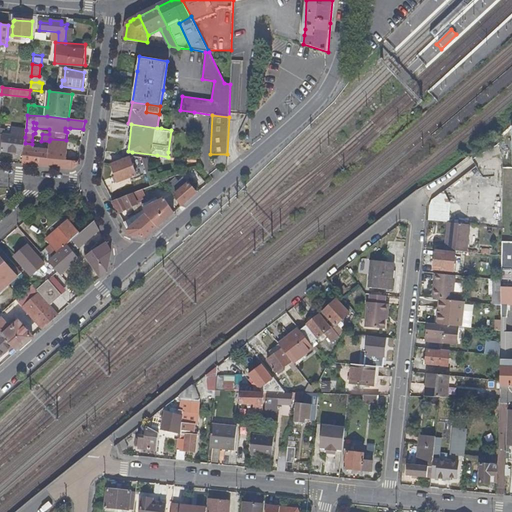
[(25,137),(26,130),(12,128),(11,135),(25,137)]
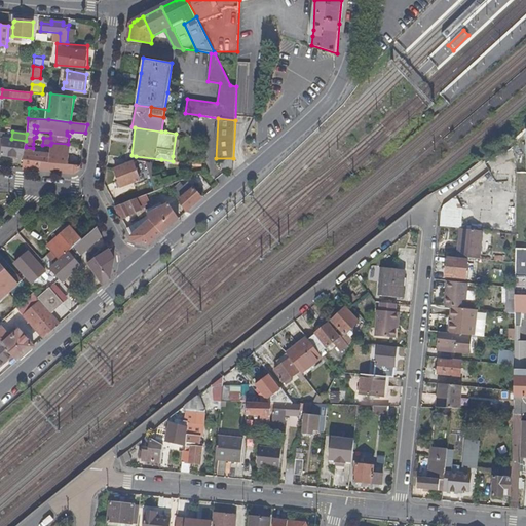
[(26,147),(26,141),(11,139),(4,139),(3,156),(25,158),(26,147)]
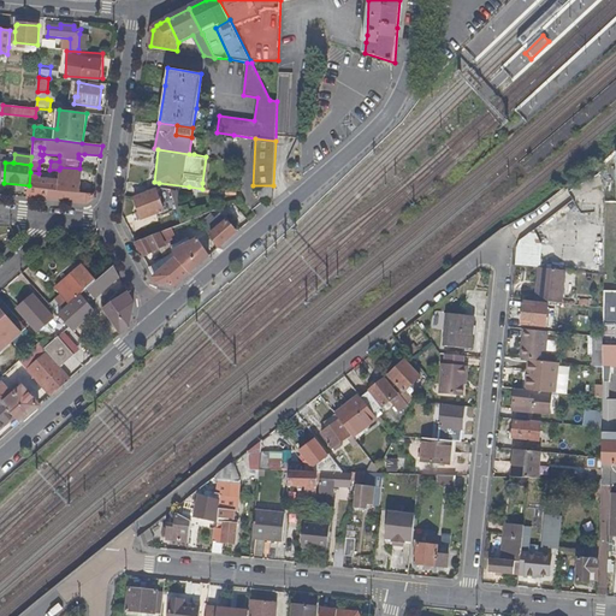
[(95,194),(57,190),(58,181),(40,178),(37,178),(39,173),(30,172),(29,185),(27,197),(87,205),(94,199),(95,194)]
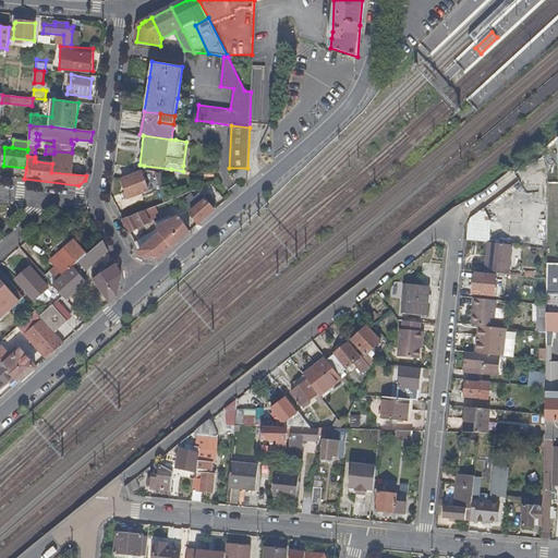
[(173,199),(161,170),(156,169),(162,185),(169,201),(173,199)]
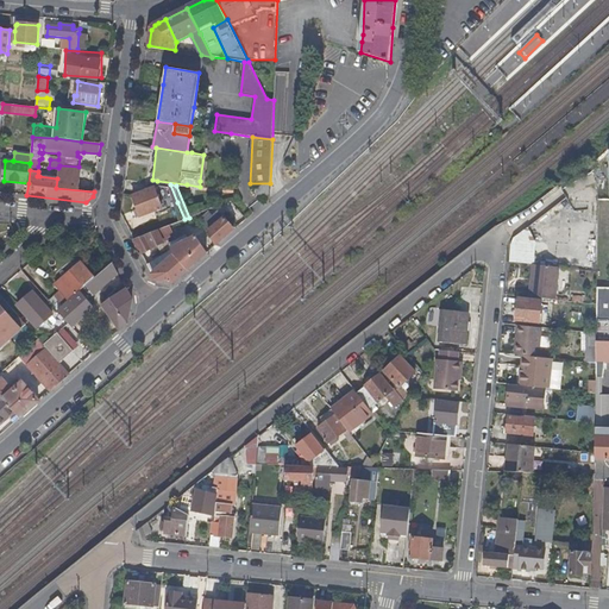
[(161,206),(155,187),(149,189),(133,195),(140,217),(162,208),(161,206)]
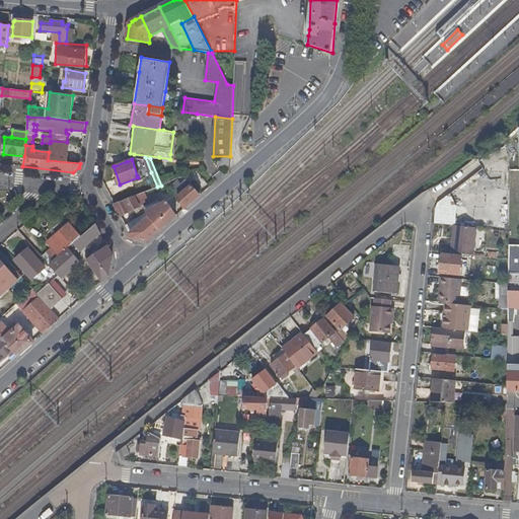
[(177,197),(192,186),(187,180),(181,184),(178,180),(172,186),(177,197)]
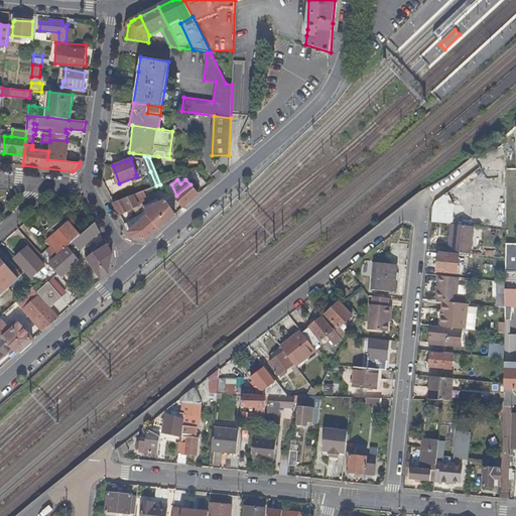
[(182,208),(199,195),(190,184),(176,196),(182,208)]
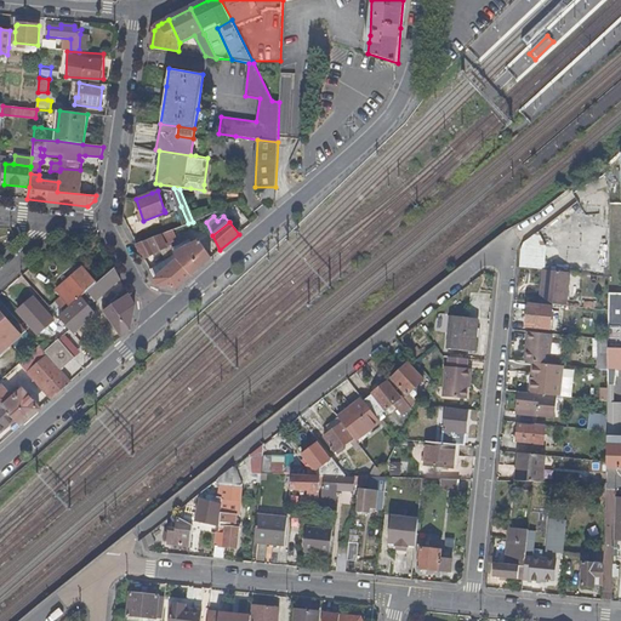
[(211,258),(199,233),(177,261),(192,275),(211,258)]
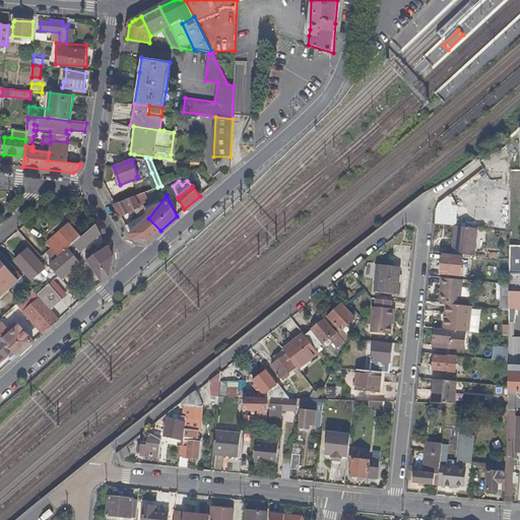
[(138,207),(137,205),(133,197),(124,201),(129,211),(138,207)]
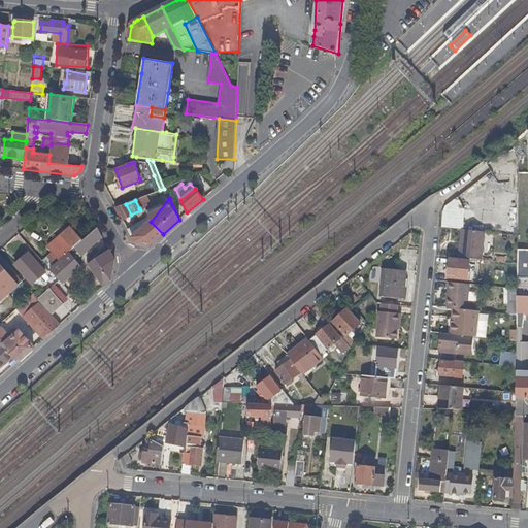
[(131,215),(126,204),(116,207),(122,220),(131,215)]
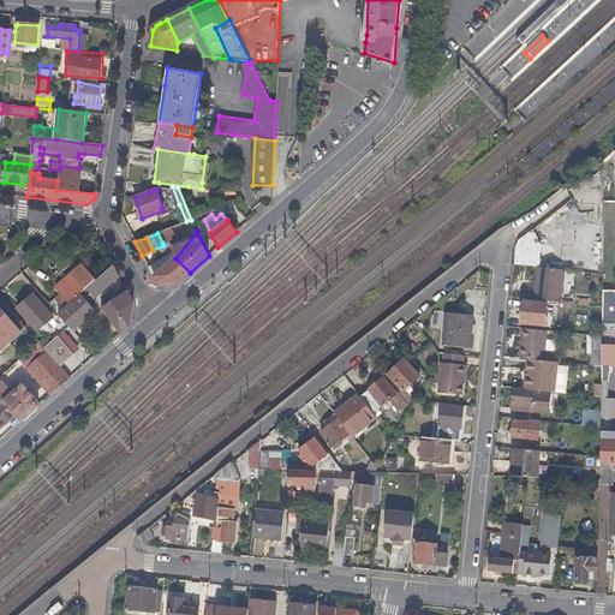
[(174,286),(190,273),(175,258),(154,278),(156,282),(174,286)]
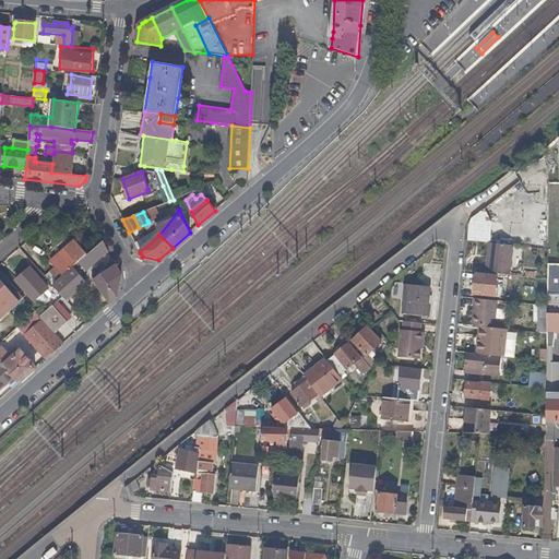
[(81,261),(88,254),(76,241),(75,240),(52,260),(51,262),(52,263),(57,268),(51,273),(55,277),(50,281),(54,285),(72,269),(81,261)]
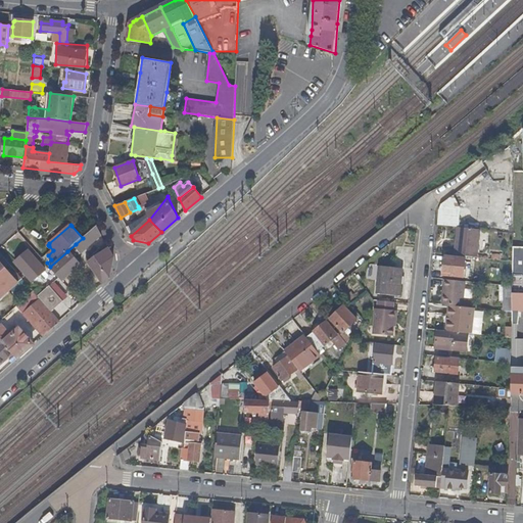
[(82,251),(101,235),(97,226),(83,238),(76,244),(82,251)]
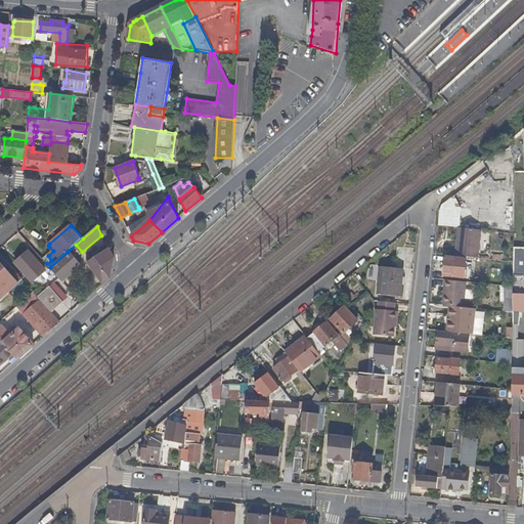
[(480,256),(483,229),(461,227),(457,255),(480,256)]
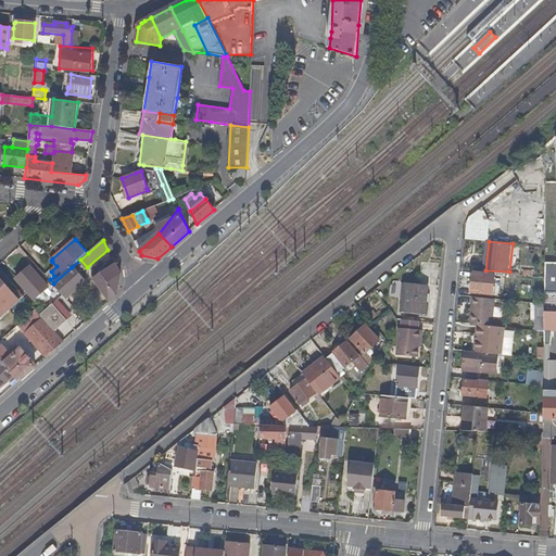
[(115,264),(108,250),(87,267),(93,278),(115,264)]
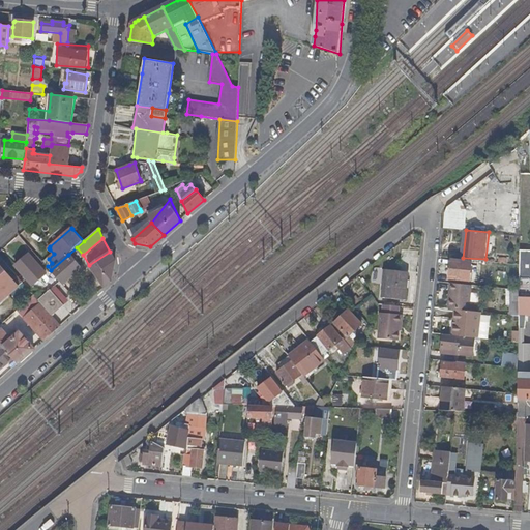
[(529,249),(520,249),(519,280),(519,286),(519,297),(529,297),(529,249)]
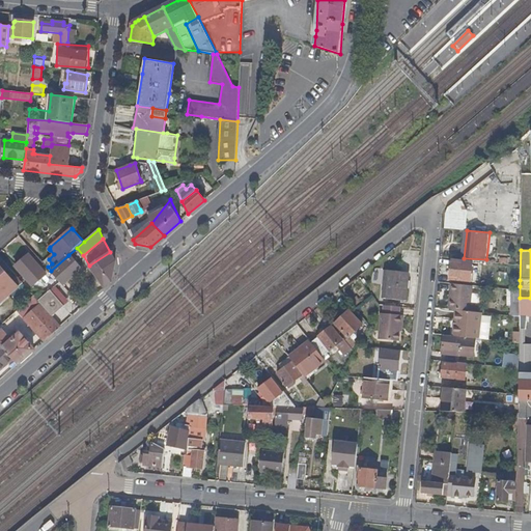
[(111,283),(114,261),(110,252),(89,266),(99,279),(105,288),(111,283)]
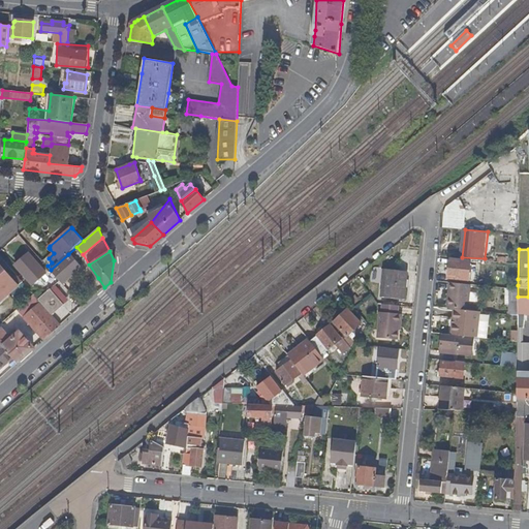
[(45,272),(30,254),(16,266),(32,284),(45,272)]
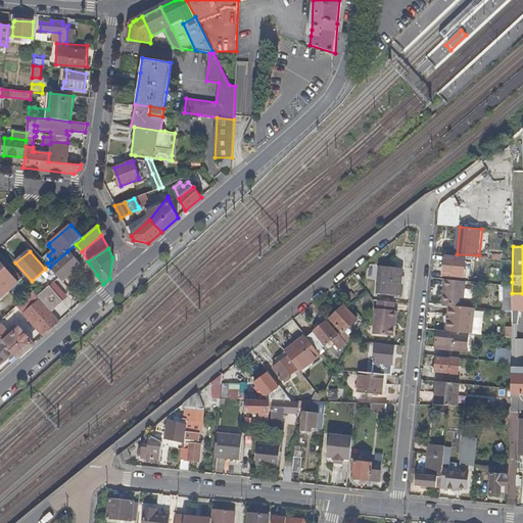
[(62,281),(80,266),(67,251),(50,267),(62,281)]
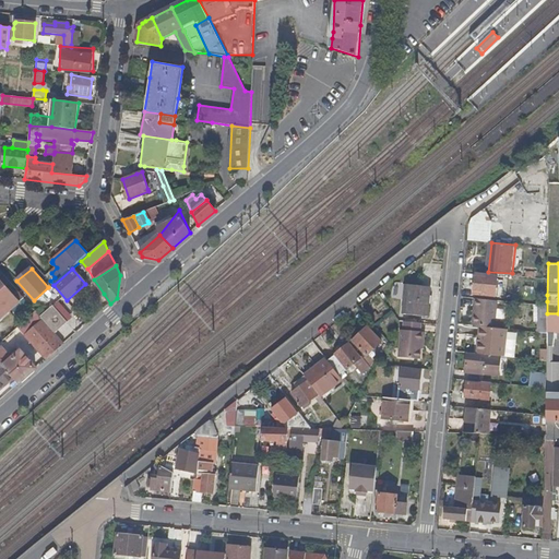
[(491,296),(492,274),(474,273),(472,294),(491,296)]
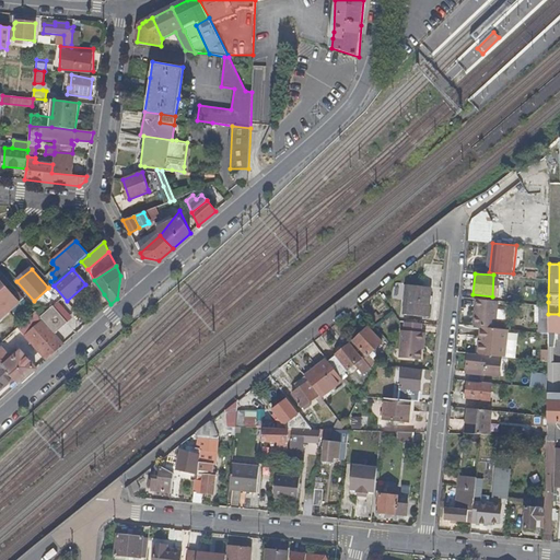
[(24,299),(18,291),(13,295),(0,279),(0,319),(24,299)]
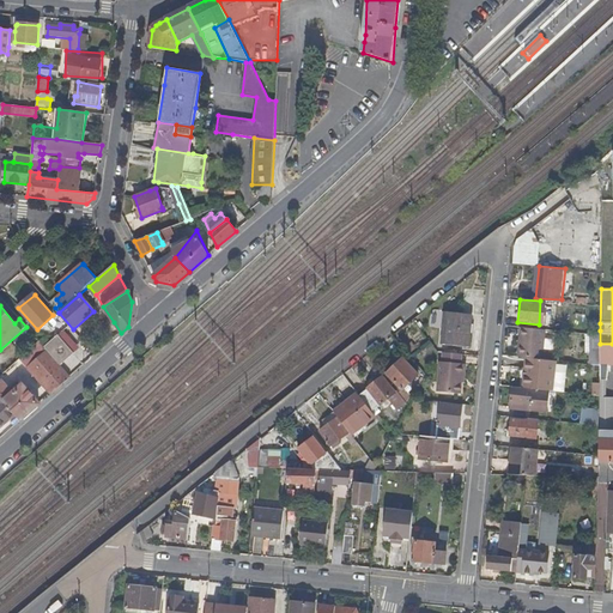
[(467,347),(471,314),(444,311),(442,345),(467,347)]
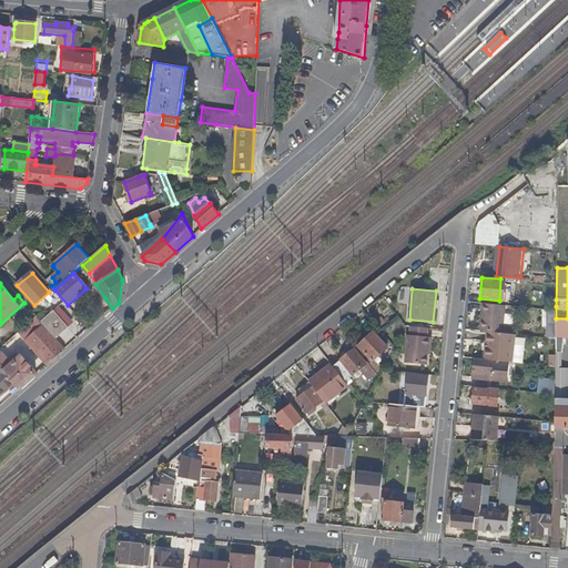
[(500,333),(504,305),(485,304),(484,318),(480,318),(479,331),(487,331),(500,333)]
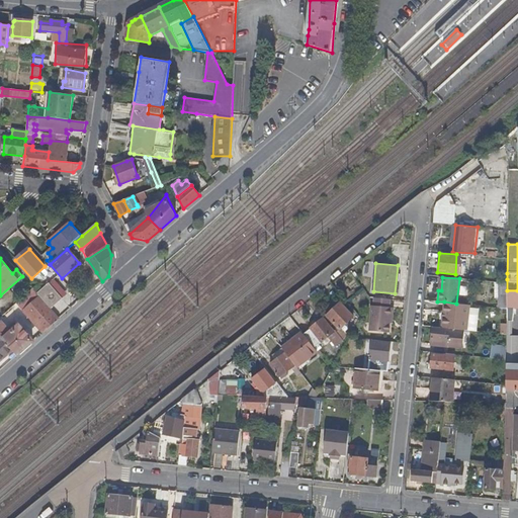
[(62,297),(49,282),(37,293),(40,296),(51,308),(62,297)]
